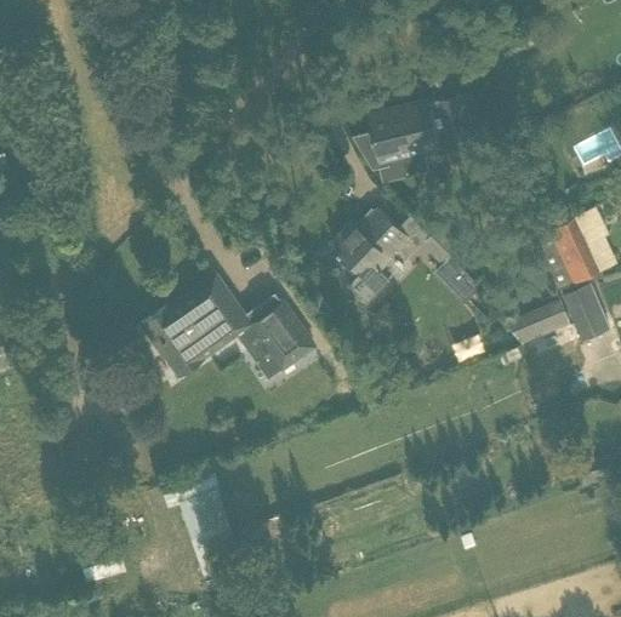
[(451,46),(459,60),(471,53),(462,40),(451,46)]
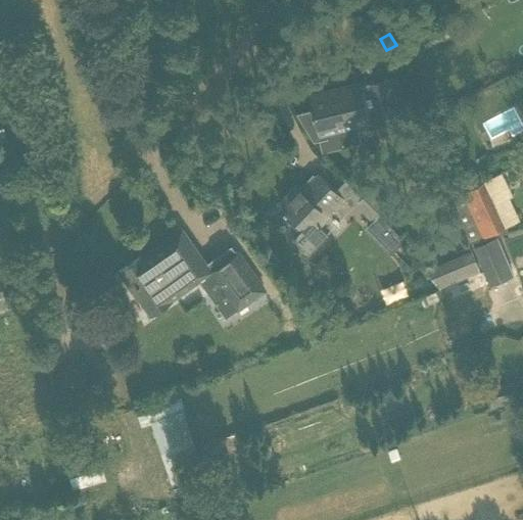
[(313,112),(295,116),(314,143),(320,142),(334,139),(334,135),(358,129),(359,135),(390,127),(385,107),(384,103),(379,84),(363,88),(362,85),(308,98),(313,112)]
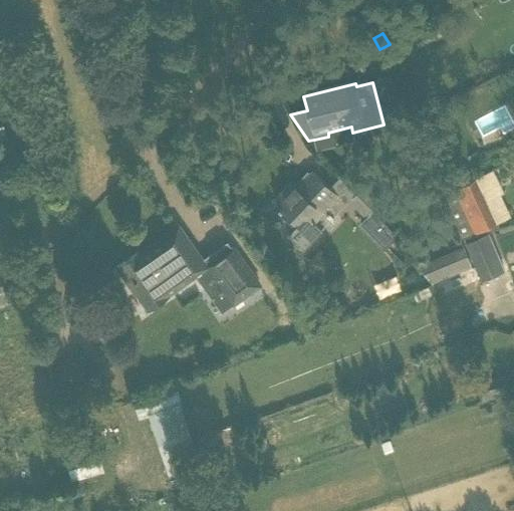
[(300,226),(289,237),(304,252),(322,233),(315,226),(316,225),(315,224),(339,199),(313,175),(298,190),(292,184),(274,202),(281,208),(279,210),(282,212),(283,211),(300,226)]
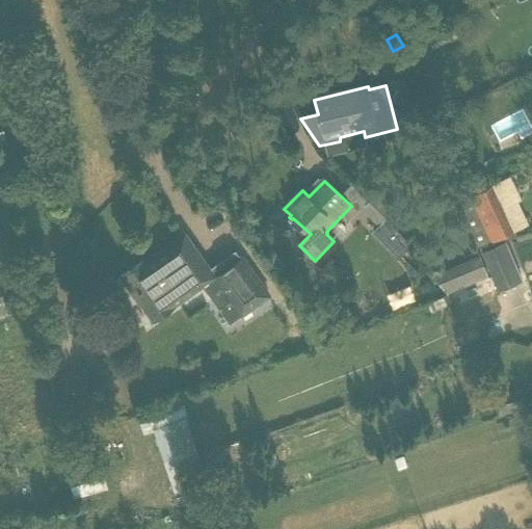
[(460,203),(481,248),(516,232),(495,186),(460,203)]
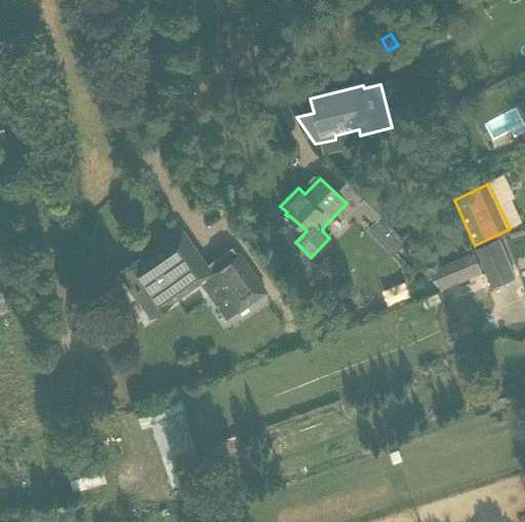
[(371,191),(363,200),(381,216),(389,208),(371,191)]
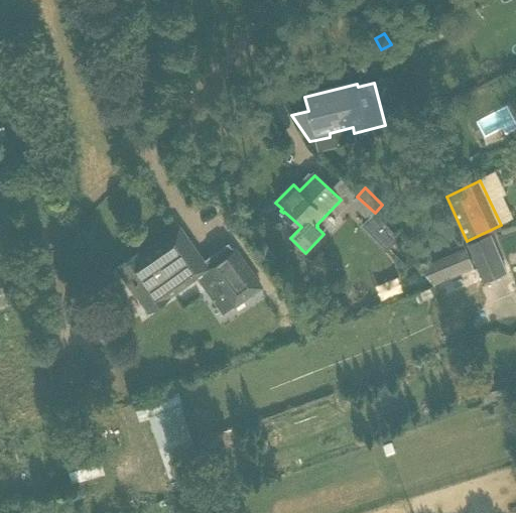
[(375,213),(357,197),(350,205),(368,221),(361,229),(381,253),(396,240),(392,236),(394,235),(375,213)]
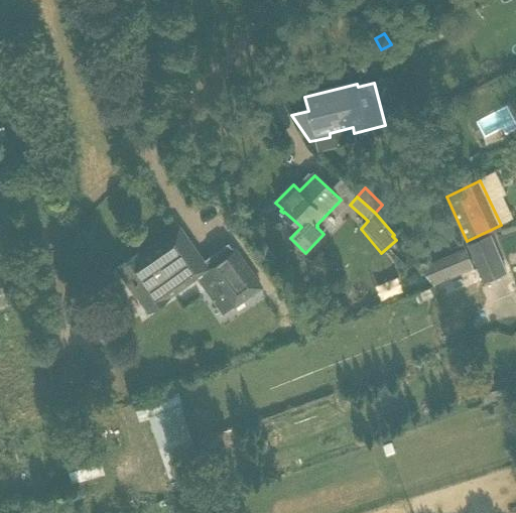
[(447,229),(440,232),(445,242),(453,239),(447,229)]
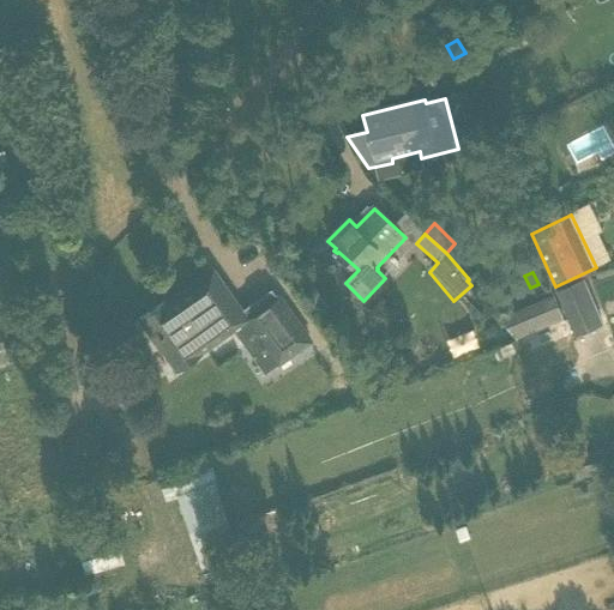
[(557,297),(566,322),(572,338),(602,326),(584,279),(554,293),(557,297)]
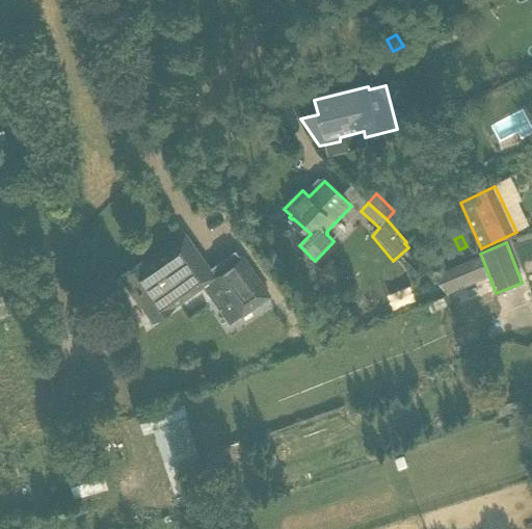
[(142,264),(121,280),(153,326),(205,290),(200,283),(196,279),(178,250),(148,271),(142,264)]
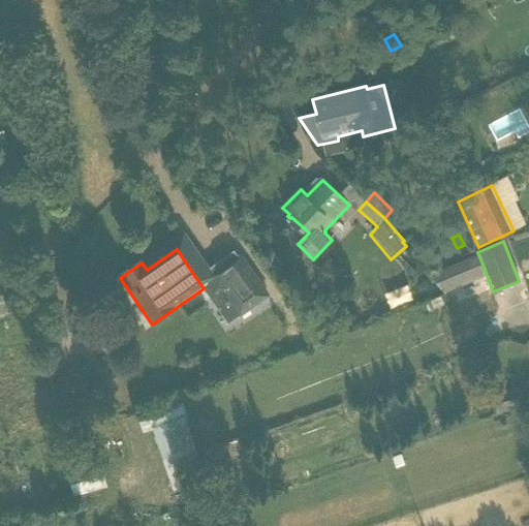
[(488,278),(479,256),(430,277),(444,295),(488,278)]
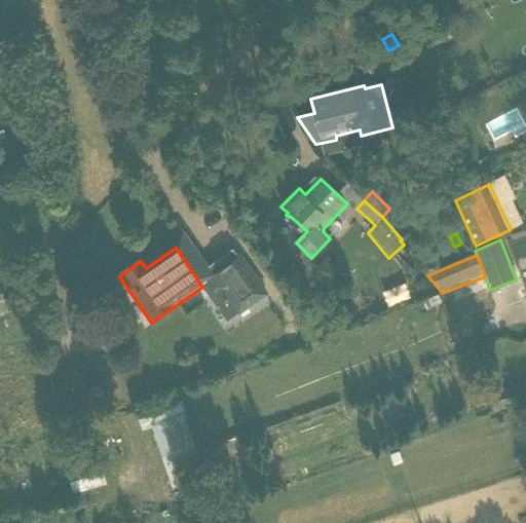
[(265,295),(238,257),(212,275),(205,268),(194,275),(197,279),(198,278),(217,306),(227,299),(238,314),(265,295)]
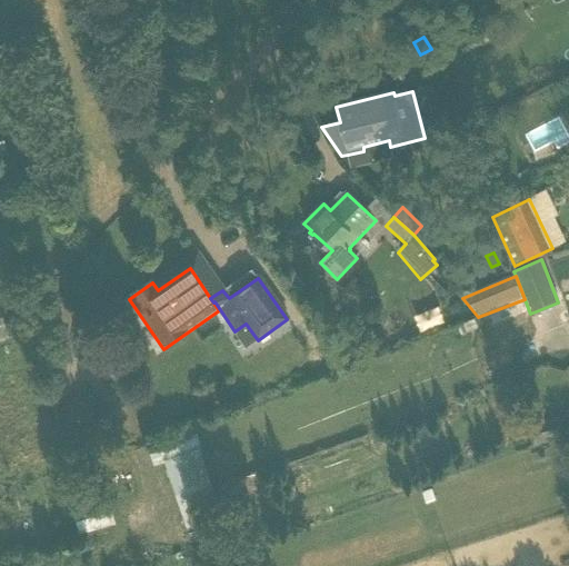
[(526,429),(533,449),(566,437),(558,417),(526,429)]
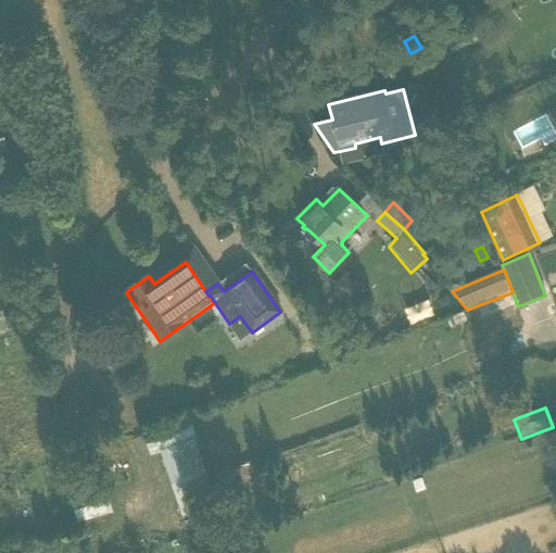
[(497,425),(502,443),(518,439),(514,420),(497,425)]
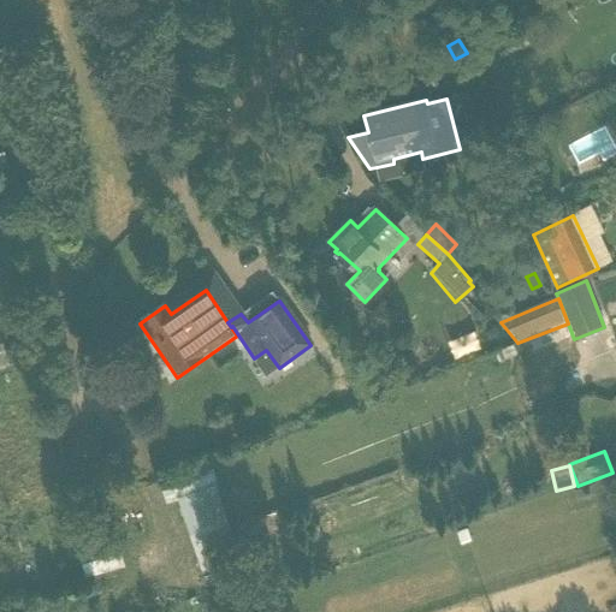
[(234,523),(246,556),(261,550),(249,518),(234,523)]
